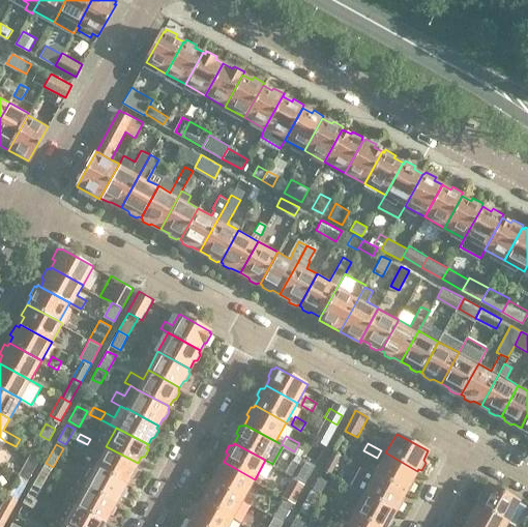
[(300,455),(304,448),(298,445),(295,451),(300,455)]
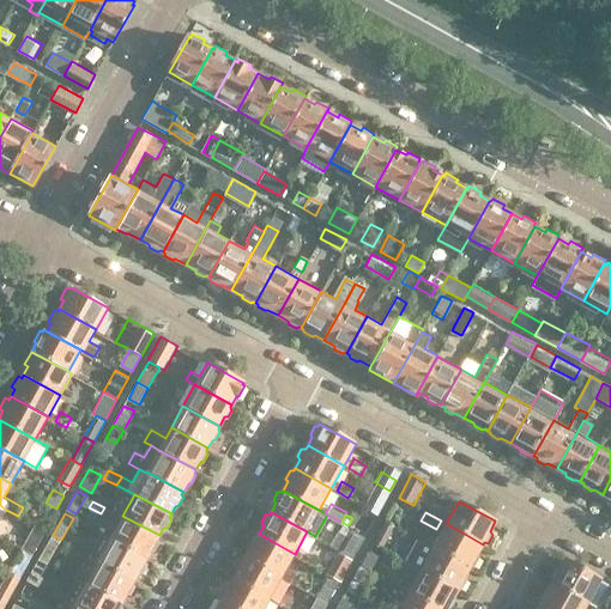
[(122,516),(110,537),(146,558),(151,550),(155,549),(159,541),(157,539),(159,535),(122,516)]
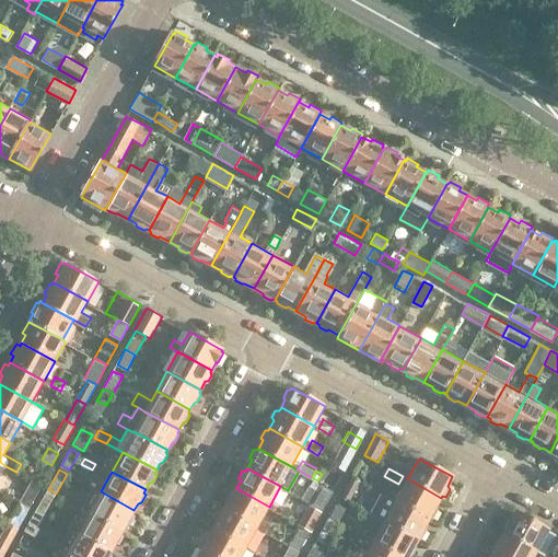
[(361,479),(352,475),(340,496),(349,501),(361,479)]
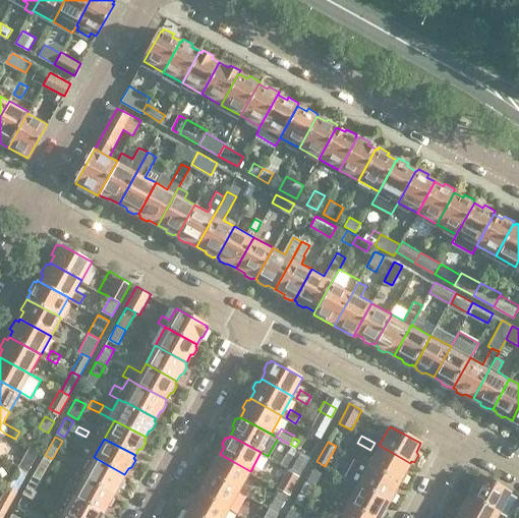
[(379,445),(368,464),(400,481),(400,480),(404,480),(408,473),(406,470),(410,463),(379,445)]
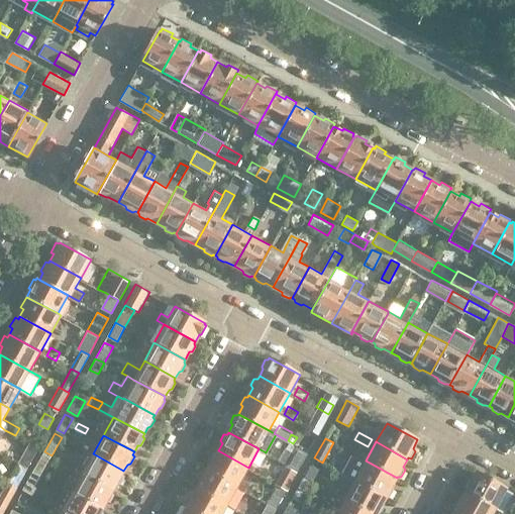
[(28,467),(38,447),(29,443),(19,461),(28,467)]
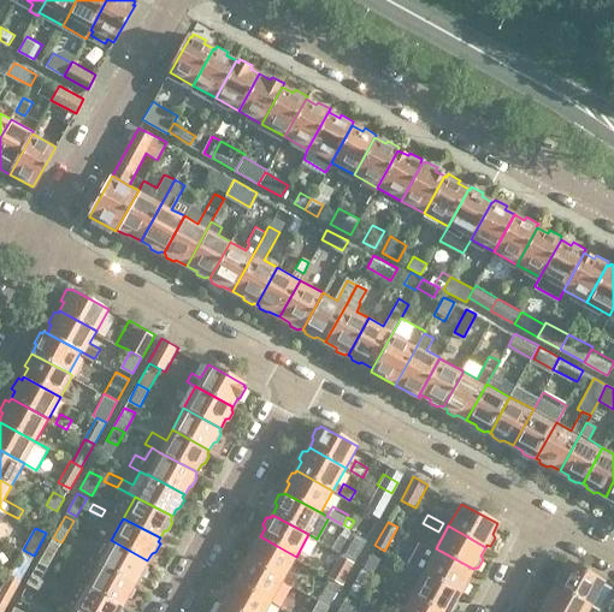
[(356,557),(366,538),(353,530),(342,550),(356,557)]
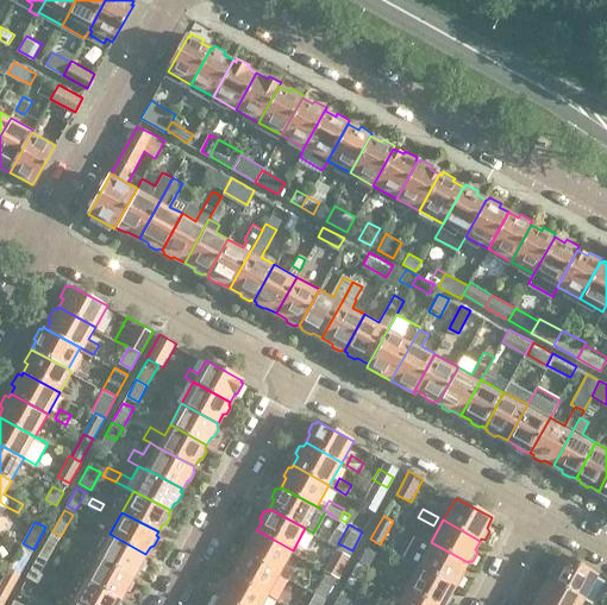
[(88,550),(98,555),(133,575),(138,568),(142,568),(145,560),(144,556),(145,554),(110,534),(100,529),(88,550)]
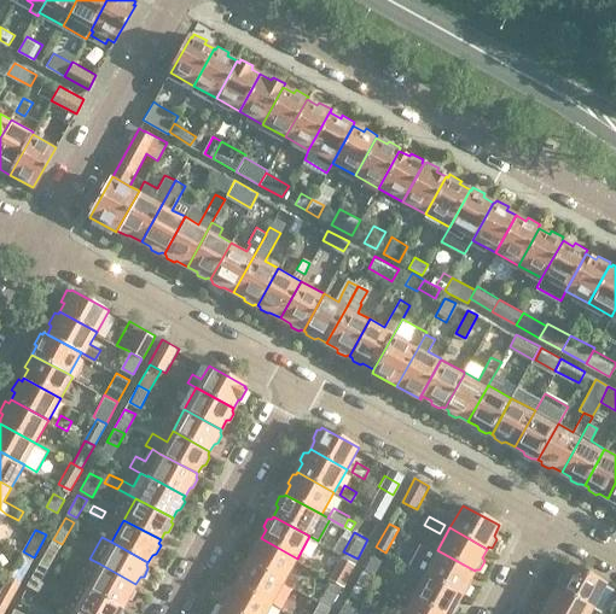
[(254,551),(249,560),(285,580),(294,585),(297,577),(290,573),(297,559),(261,538),(259,542),(255,541),(250,549),(254,551)]
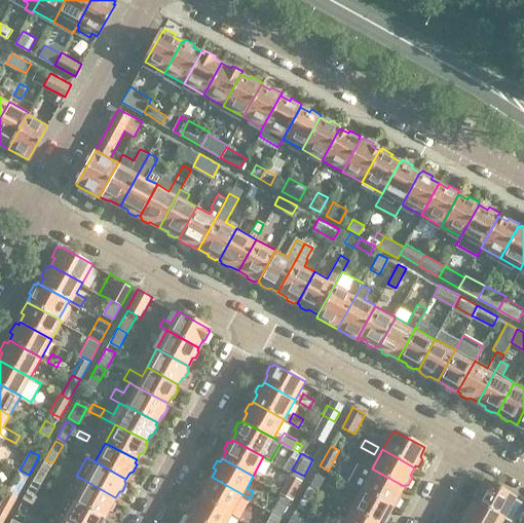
[(42,482),(52,463),(45,459),(35,479),(42,482)]
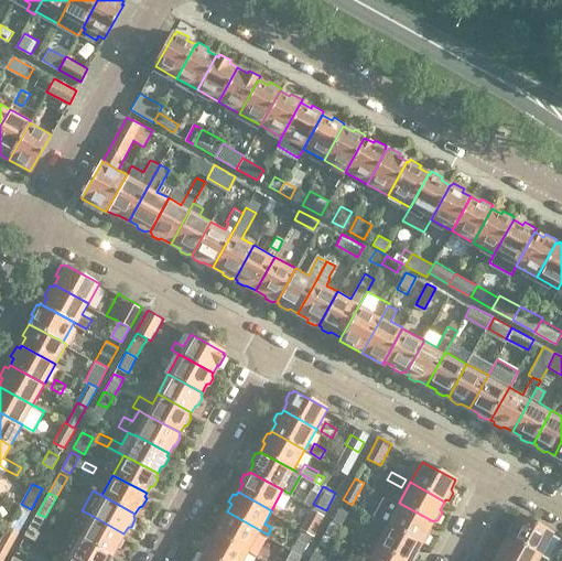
[(428,530),(433,521),(399,503),(386,494),(374,516),(387,524),(421,542),(422,541),(425,541),(430,533),(428,530)]
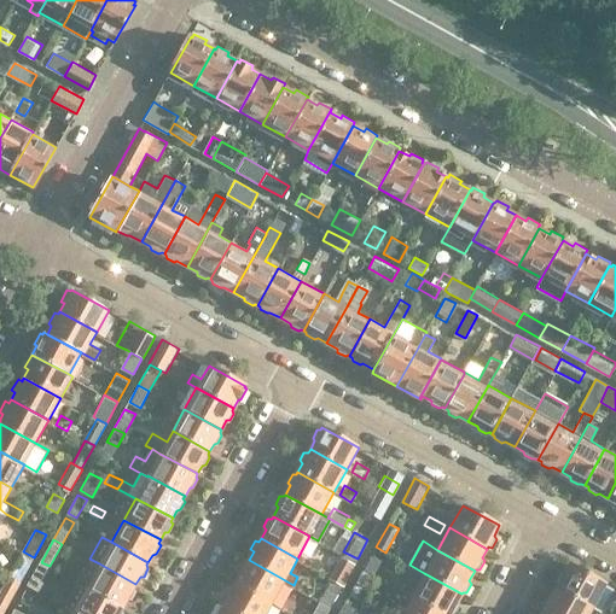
[(22,579),(34,557),(23,551),(22,551),(10,573),(22,579)]
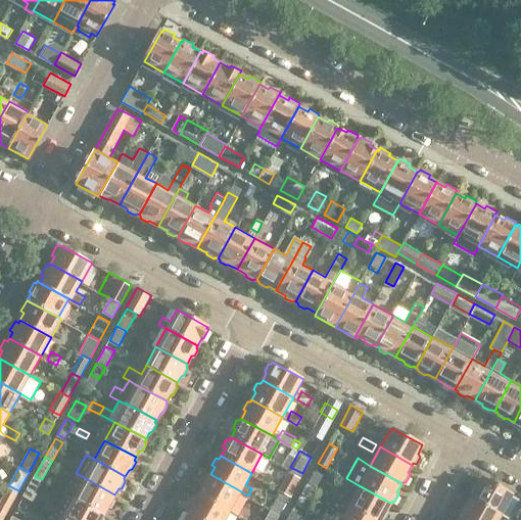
[(323,473),(315,469),(308,480),(316,485),(323,473)]
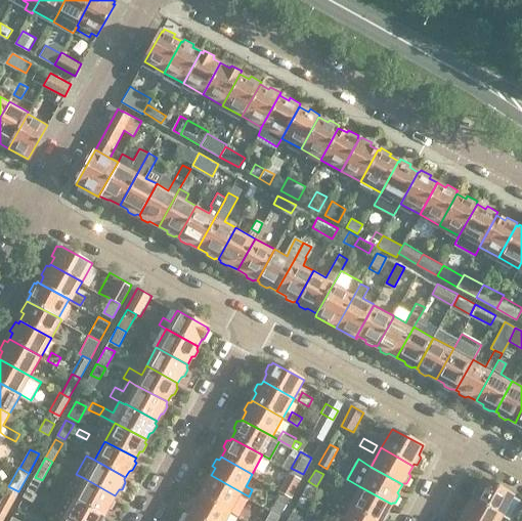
[(291,495),(302,477),(293,472),(281,490),(291,495)]
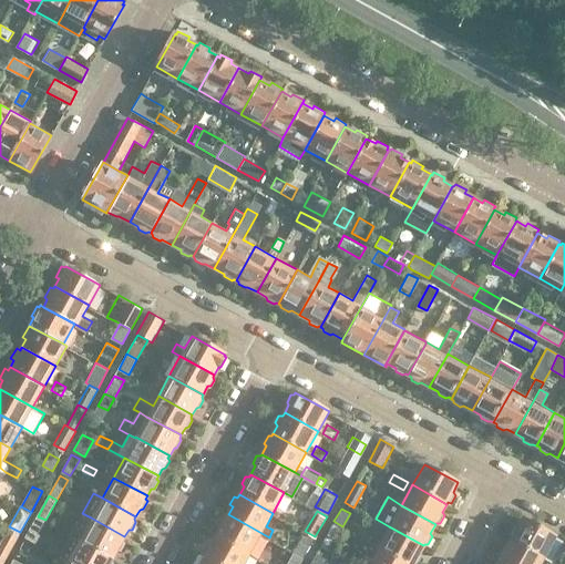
[(221,527),(217,535),(250,553),(262,533),(228,514),(226,518),(223,518),(219,524),(221,527)]
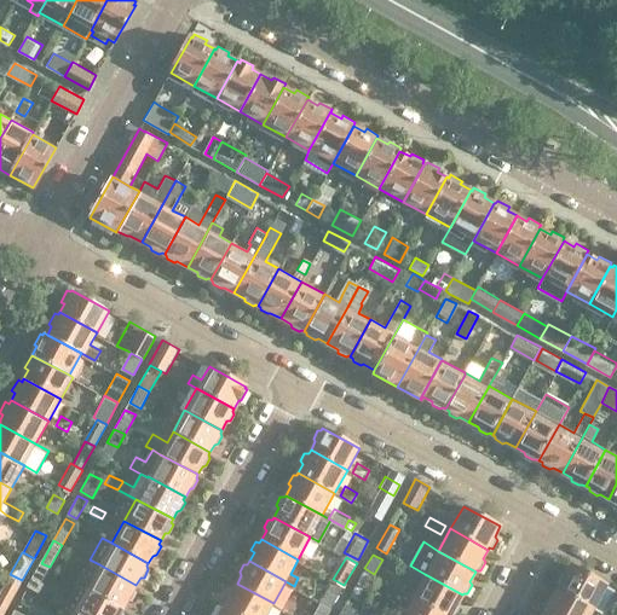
[(42,581),(50,567),(41,563),(29,584),(40,590),(45,582),(42,581)]
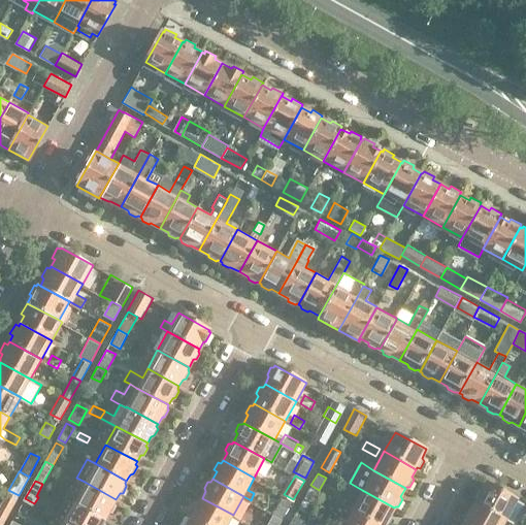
[(85,482),(74,501),(105,519),(109,512),(112,512),(116,505),(114,502),(116,499),(85,482)]
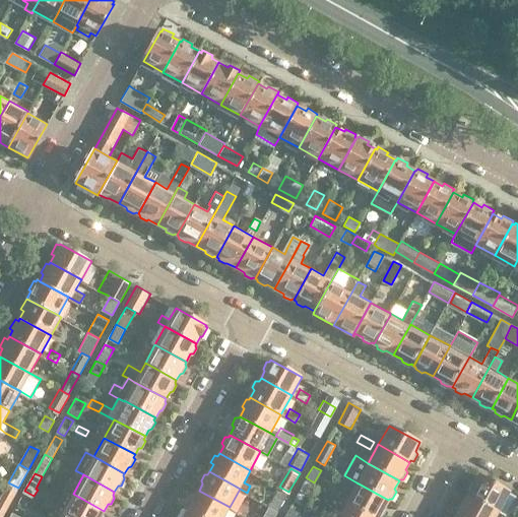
[(345,487),(349,479),(340,474),(336,480),(345,487)]
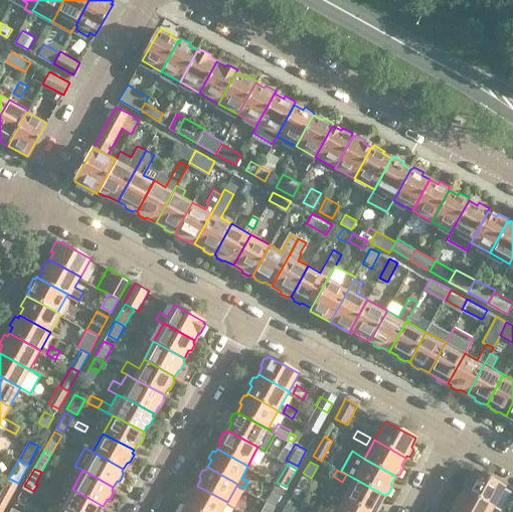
[(495,507),(506,487),(475,470),(471,478),(468,478),(464,486),(465,489),(464,490),(495,507)]
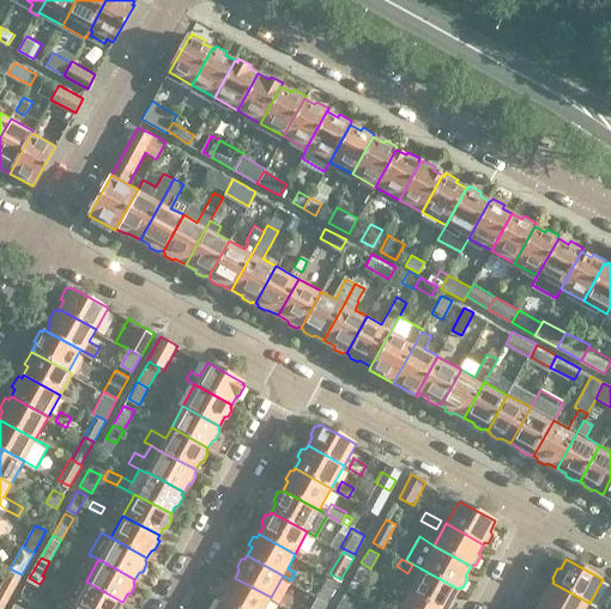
[(0,592),(8,597),(22,574),(10,568),(0,584),(0,592)]
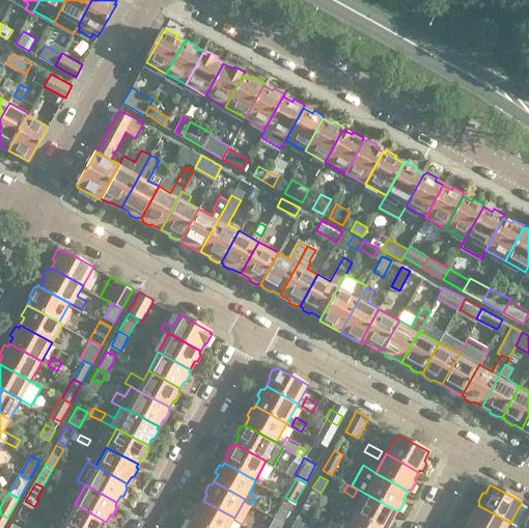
[(364,493),(354,512),(381,527),(390,527),(394,522),(392,519),(396,510),(364,493)]
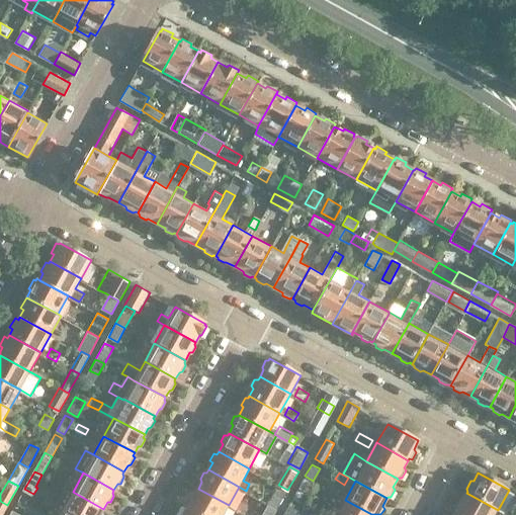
[(268,503),(277,508),(287,490),(278,485),(268,503)]
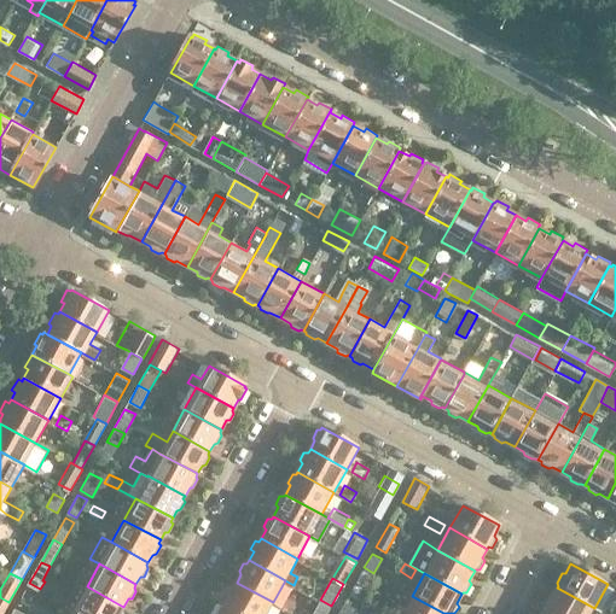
[(230,595),(224,604),(240,613),(266,613),(273,602),(237,583),(234,585),(231,585),(227,592),(230,595)]
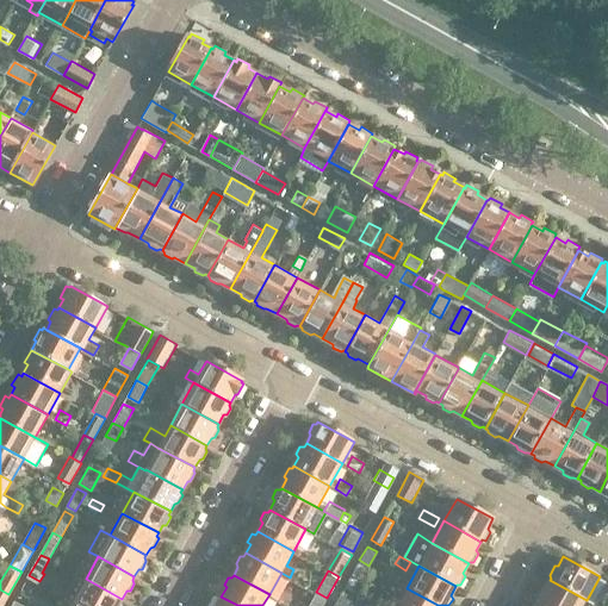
[(73,601),(73,600),(82,605),(121,605),(122,605),(121,601),(122,599),(86,579),(78,593),(60,583),(55,592),(73,601)]
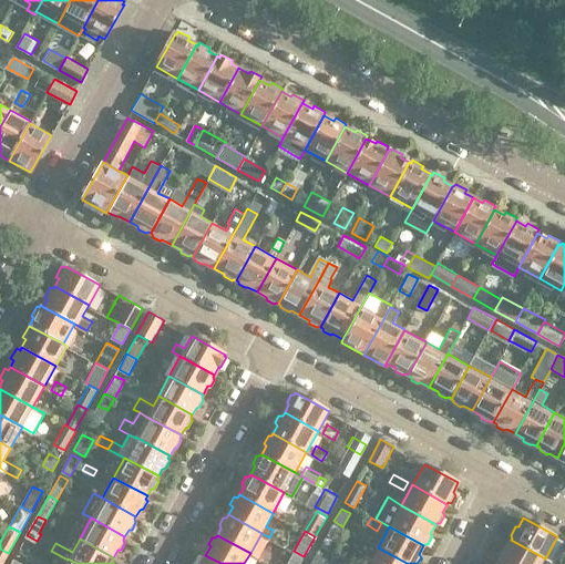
[(500,560),(506,563),(541,563),(545,559),(511,540),(506,547),(503,547),(499,556),(500,560)]
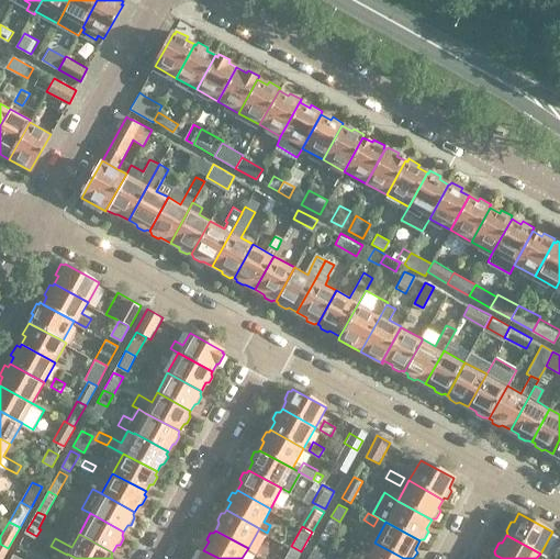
[(403,558),(374,543),(374,544),(368,540),(357,558),(403,558)]
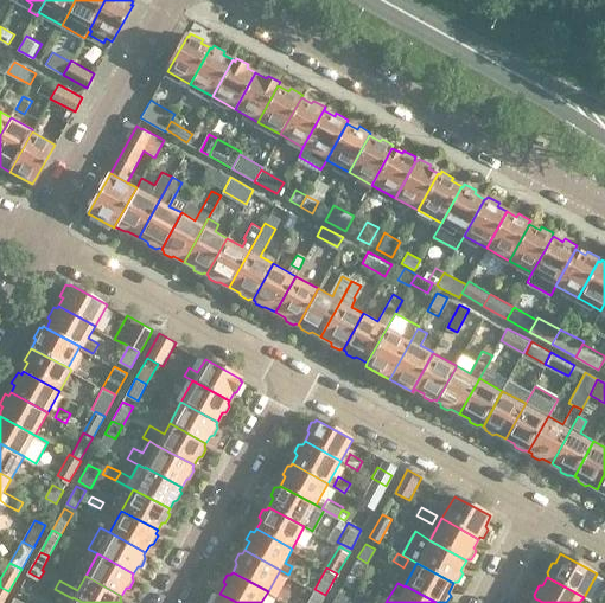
[(320,602),(325,595),(314,589),(306,602),(320,602)]
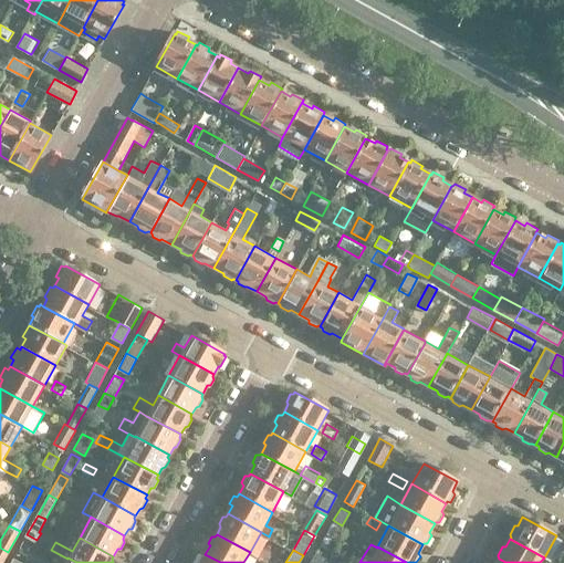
[(316,551),(310,562),(321,562),(326,555),(316,551)]
